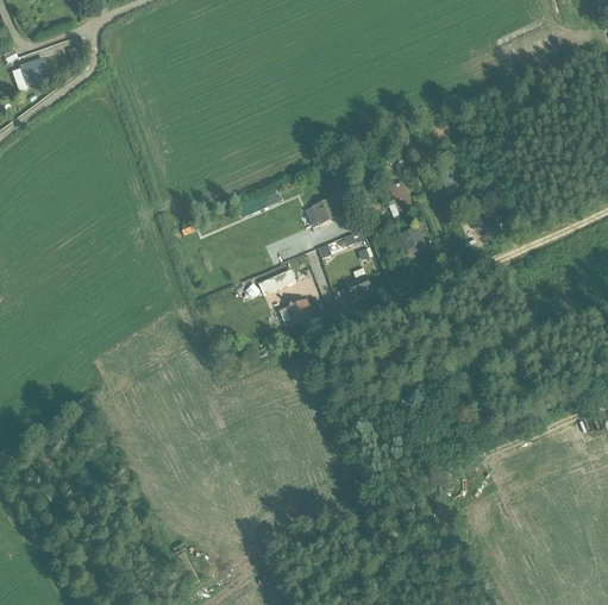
[(91,0),(88,1),(93,12),(105,7),(101,0),(91,0)]
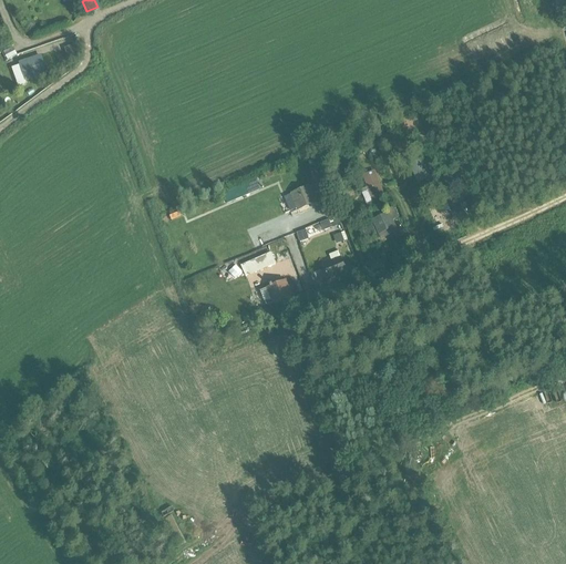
[(74,39),(64,41),(67,53),(76,52),(74,39)]
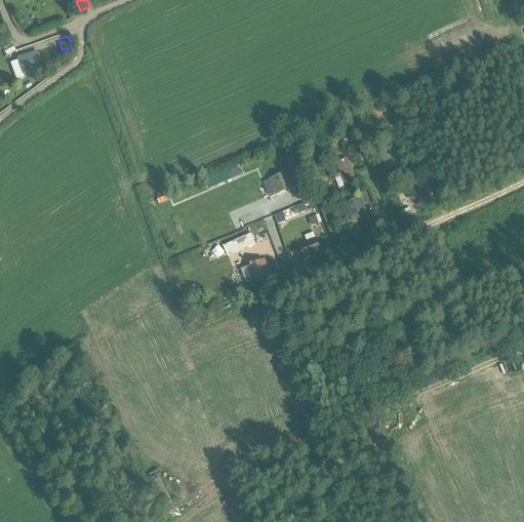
[(14,41),(4,43),(6,51),(16,49),(14,41)]
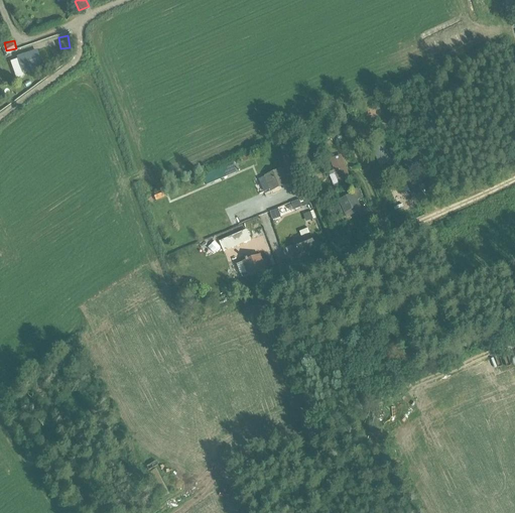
[(22,52),(28,50),(34,48),(35,48),(33,42),(27,44),(20,47),(22,52)]
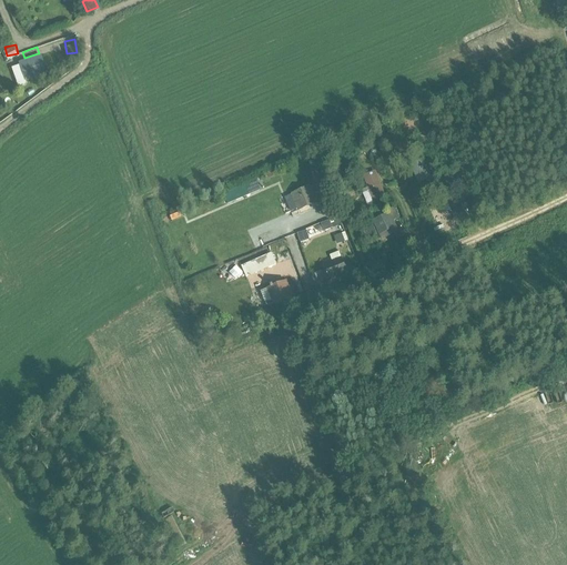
[(18,63),(23,78),(37,73),(44,71),(38,53),(24,58),(26,59),(18,62),(18,63)]
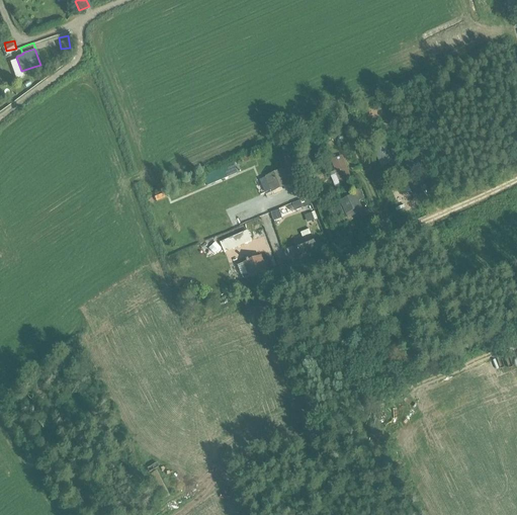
[(16,58),(9,60),(15,77),(22,74),(21,71),(16,58)]
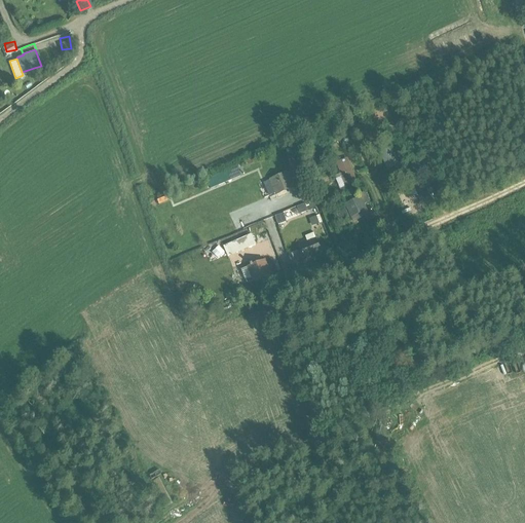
[(15,92),(11,87),(2,95),(5,100),(15,92)]
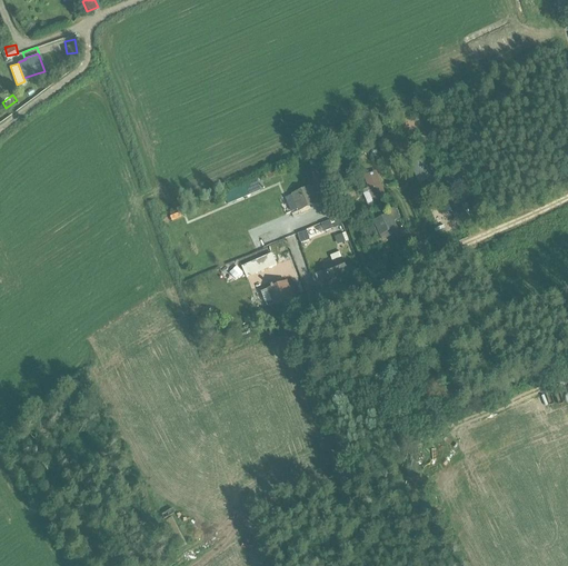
[(386,129),(382,123),(376,127),(378,132),(386,129)]
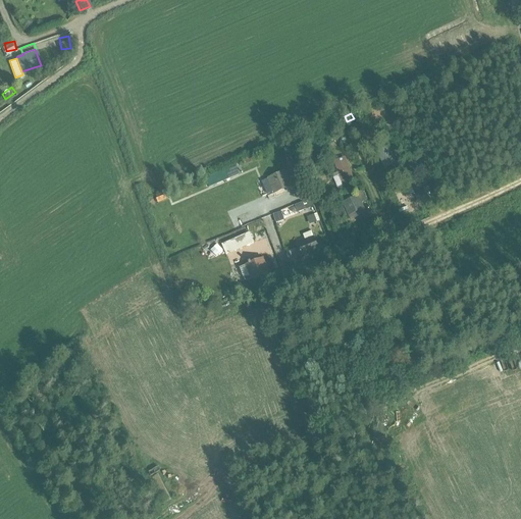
[(334,127),(332,121),(331,121),(329,118),(325,120),(326,123),(324,124),(327,131),(334,127)]
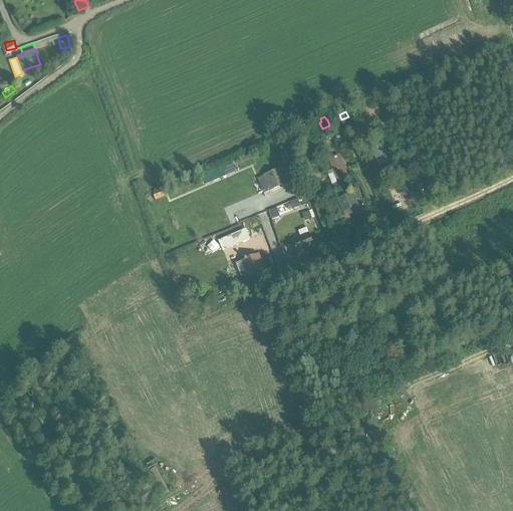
[(352,134),(345,137),(350,149),(357,146),(352,134)]
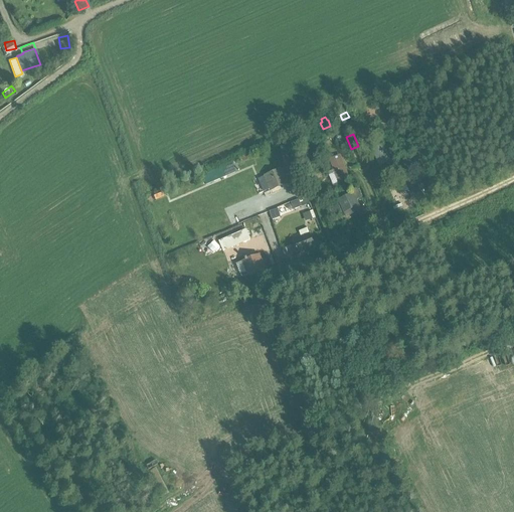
[(390,159),(384,142),(371,147),(377,164),(390,159)]
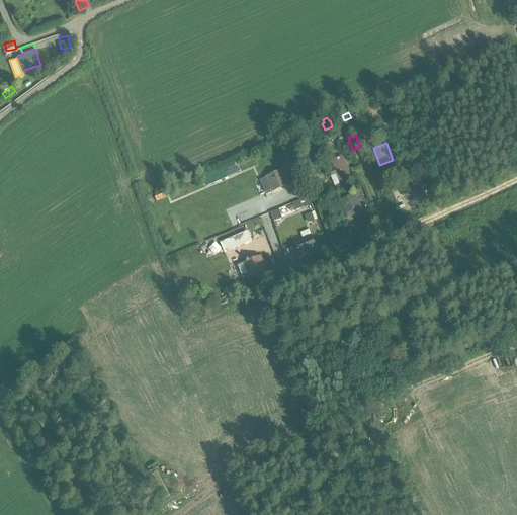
[(289,154),(287,147),(281,149),(284,156),(289,154)]
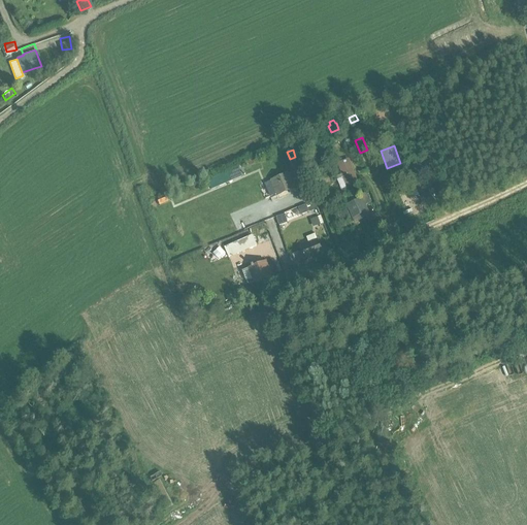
[(249,165),(259,161),(257,155),(246,159),(249,165)]
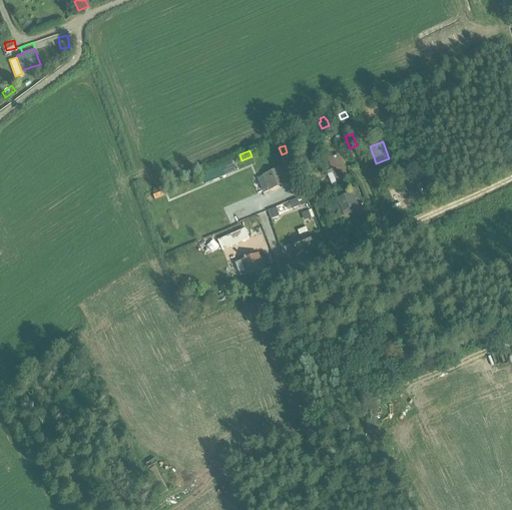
[(338,153),(327,157),(332,167),(326,169),(331,181),(346,175),(338,153)]
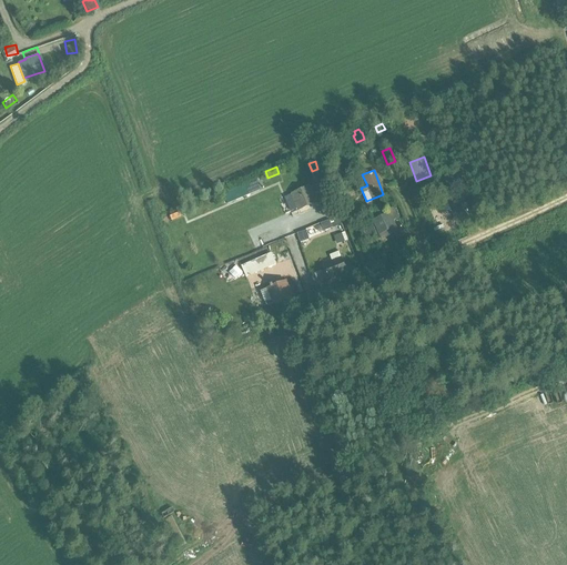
[(249,179),(241,182),(245,193),(253,190),(249,179)]
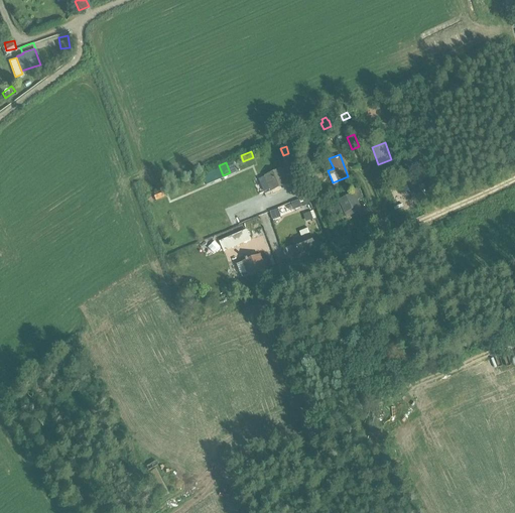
[(287,164),(281,167),(286,180),(293,178),(287,164)]
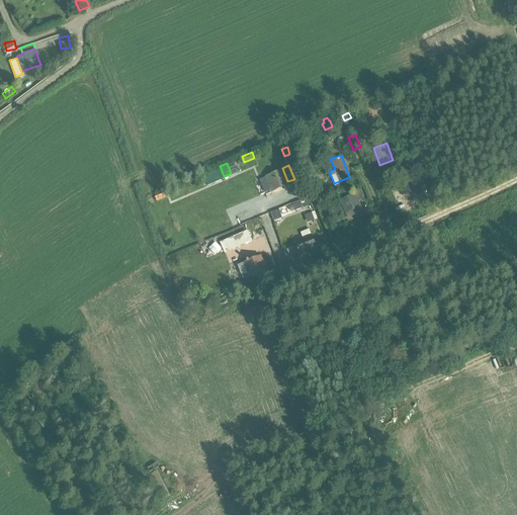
[(205,180),(219,175),(214,166),(201,172),(205,180)]
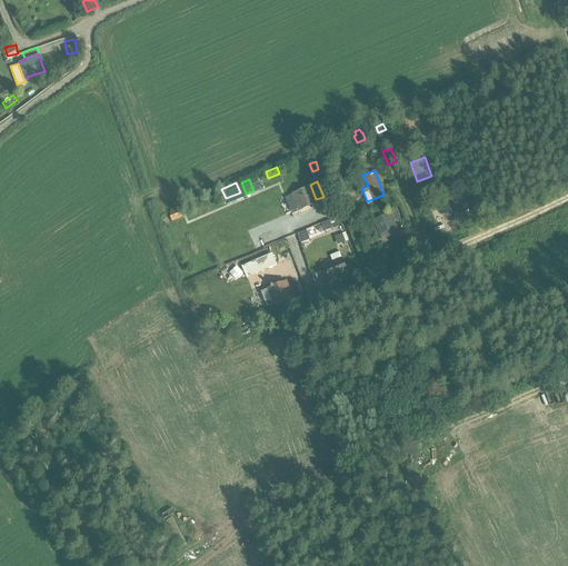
[(310,185),(285,196),(290,209),(316,199),(310,185)]
